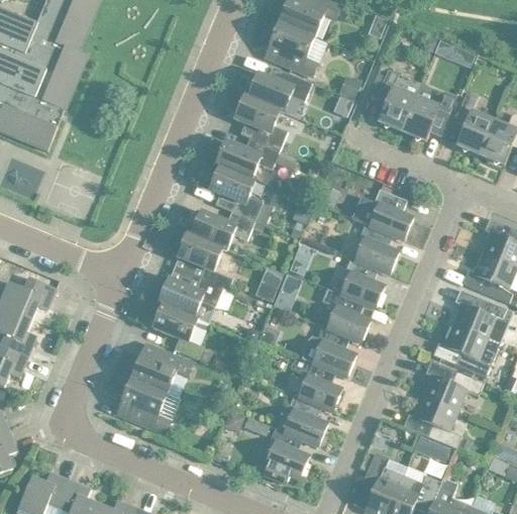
[(0,130),(47,149),(57,126),(56,126),(63,109),(65,110),(88,55),(78,50),(99,0),(44,0),(36,21),(0,6),(0,130)]
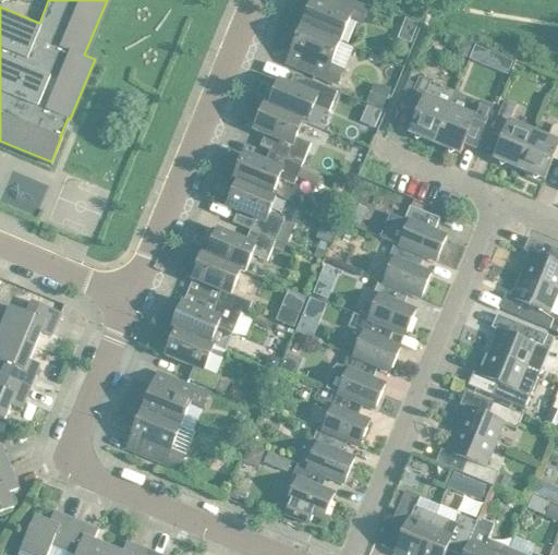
[(311,0),(301,23),(339,38),(349,15),(361,20),(366,7),(351,0),(311,0)]
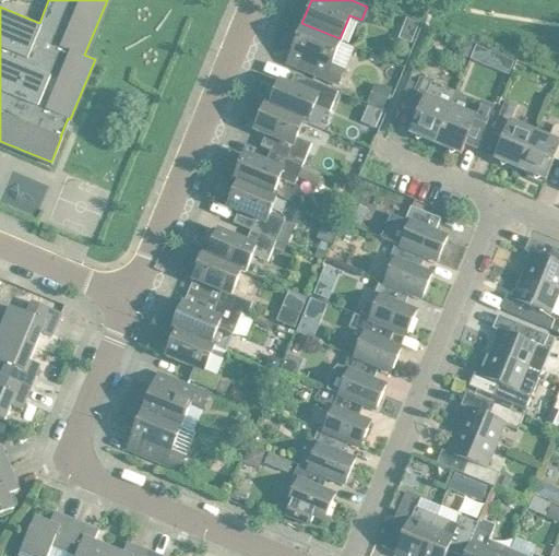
[(330,63),(340,38),(301,23),(286,60),(336,81),(342,68),(330,63)]
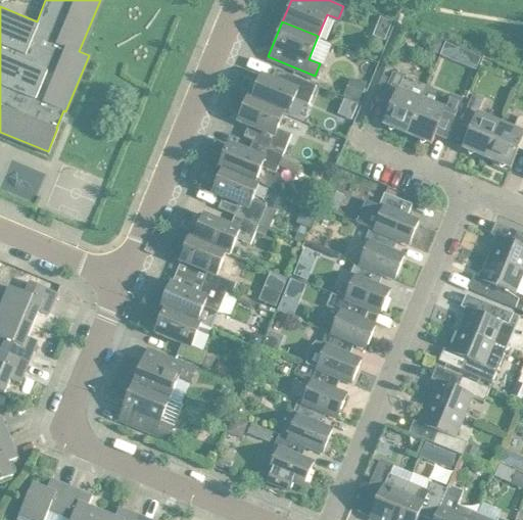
[(406,132),(420,98),(425,84),(391,71),(381,94),(392,98),(382,123),(406,132)]
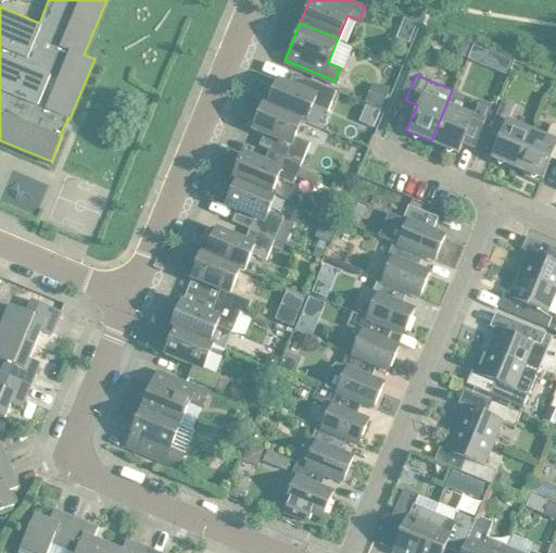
[(277,78),(267,103),(301,117),(300,118),(304,120),(312,102),(327,109),(336,88),(310,78),(305,90),(277,78)]
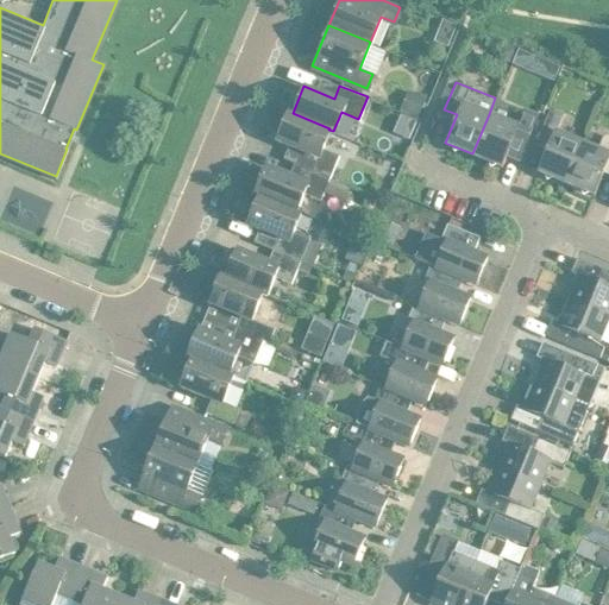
[(489,114),(472,153),(501,164),(503,157),(516,162),(535,114),(522,109),(516,125),(489,114)]
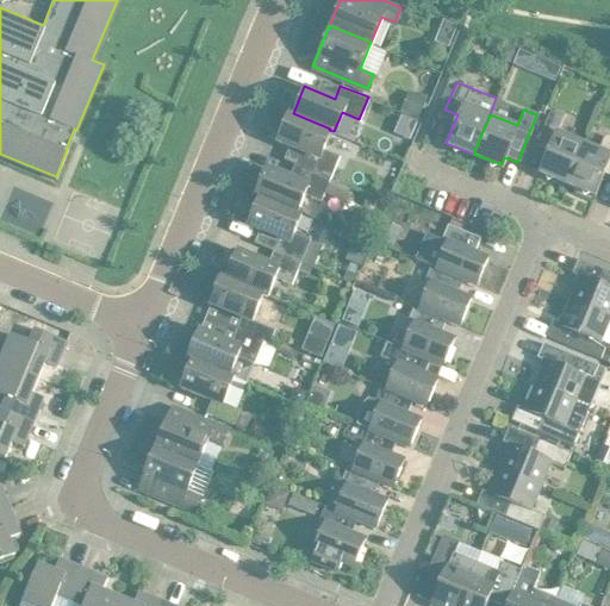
[(566,181),(583,142),(555,131),(562,114),(549,110),(537,137),(551,142),(539,170),(566,181)]
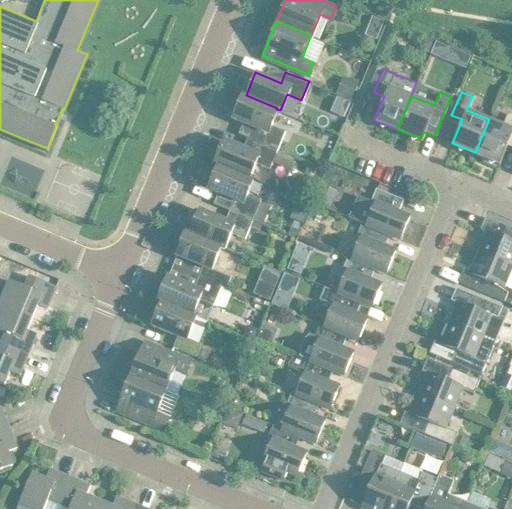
[(246,95),(242,93),(232,117),(258,127),(253,138),(277,148),(284,129),(270,123),(276,109),(277,108),(246,95)]
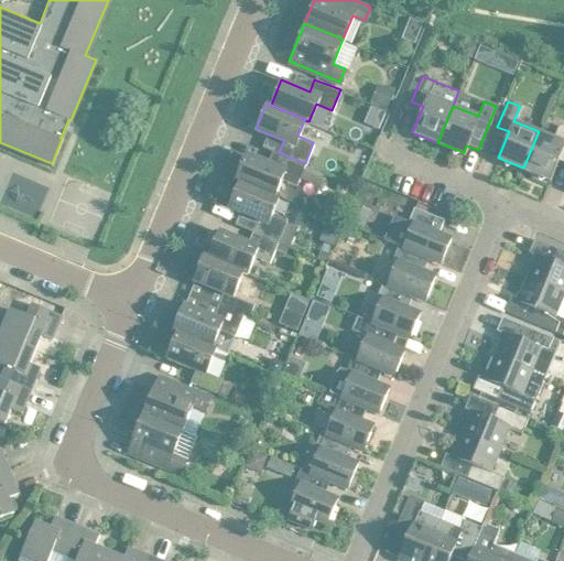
[(539,131),(523,168),(549,179),(560,152),(563,154),(563,125),(562,123),(557,126),(553,137),(539,131)]
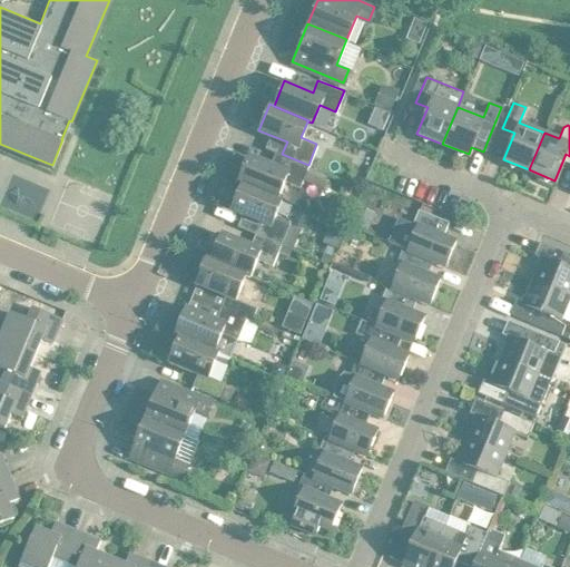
[(308,165),(282,154),(277,167),(248,155),(237,182),(242,183),(276,197),(276,196),(284,179),(300,186),(308,165)]
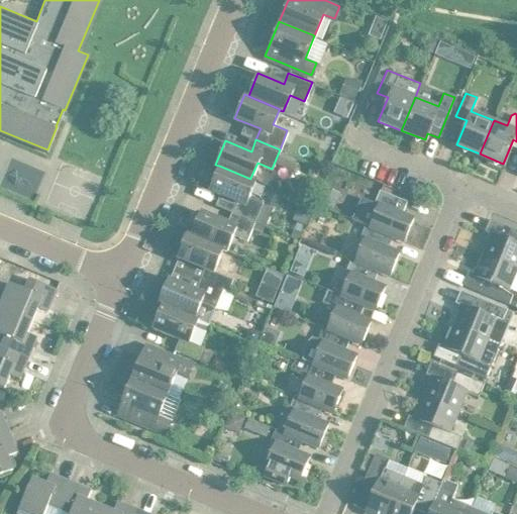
[(219,166),(209,189),(235,199),(230,210),(254,220),(263,201),(248,196),(254,180),(250,178),(250,179),(219,166)]
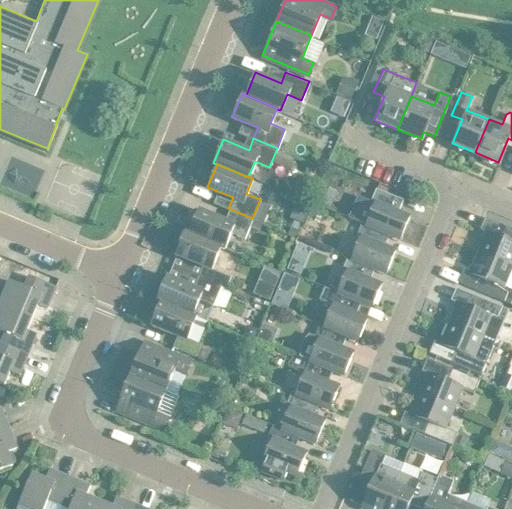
[(388,232),(398,236),(398,237),(399,237),(409,214),(407,214),(397,210),(402,198),(375,186),(370,199),(356,193),(347,215),(361,221),(361,220),(388,232)]
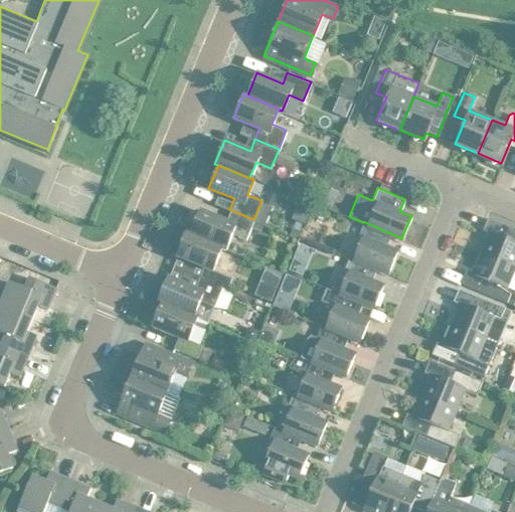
[(253,219),(229,209),(225,221),(199,210),(190,232),(190,233),(221,246),(221,247),(224,248),(231,232),(245,238),(253,219)]
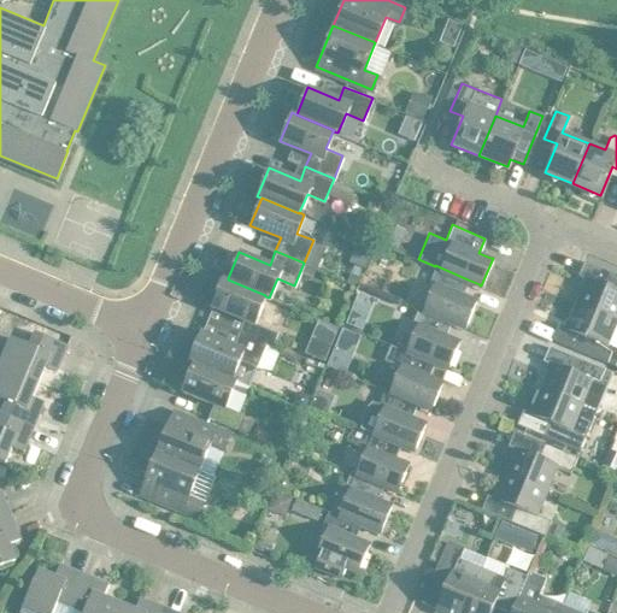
[(575,301),(616,318),(616,316),(616,272),(583,259),(577,275),(586,277),(575,301)]
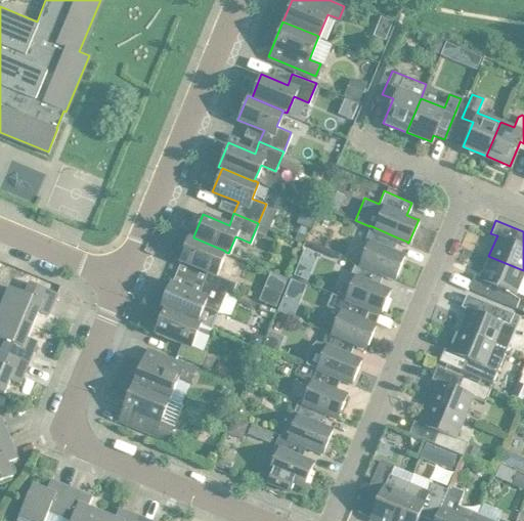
[(369,225),(369,226),(363,239),(368,241),(359,262),(383,272),(393,276),(393,277),(394,277),(403,254),(402,254),(392,250),(397,237),(369,225)]
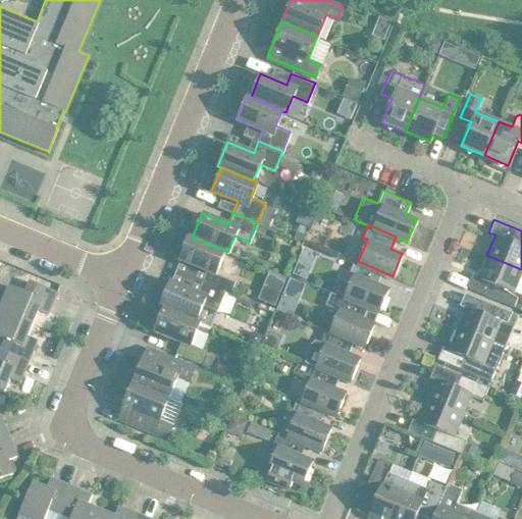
[(193,237),(193,236),(189,235),(178,259),(205,269),(200,280),(224,291),(229,293),(235,280),(215,272),(224,251),(224,250),(193,237)]
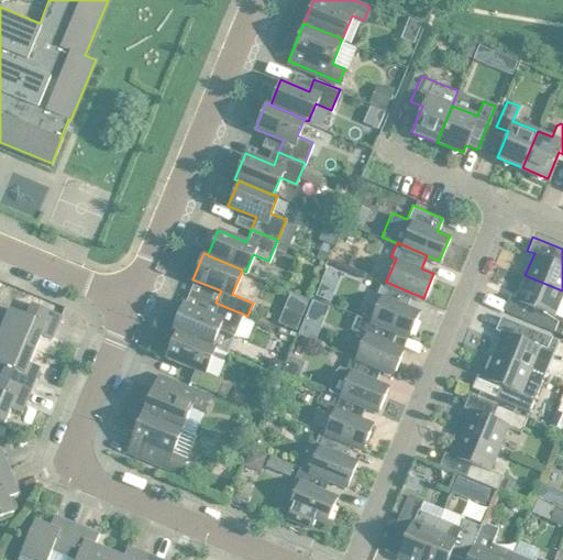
[(562,317),(553,314),(562,291),(525,275),(516,297),(508,295),(503,308),(561,332),(562,326),(562,317)]
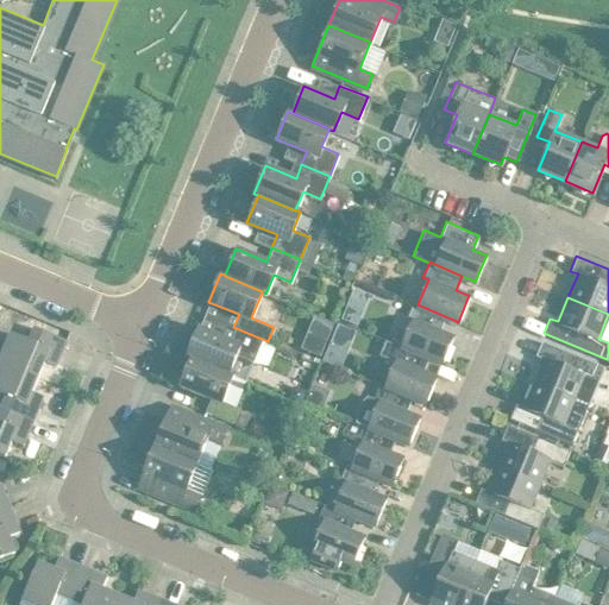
[(445,316),(418,304),(413,302),(406,317),(412,320),(401,345),(428,357),(440,361),(439,363),(441,363),(452,335),(451,335),(439,331),(445,316)]
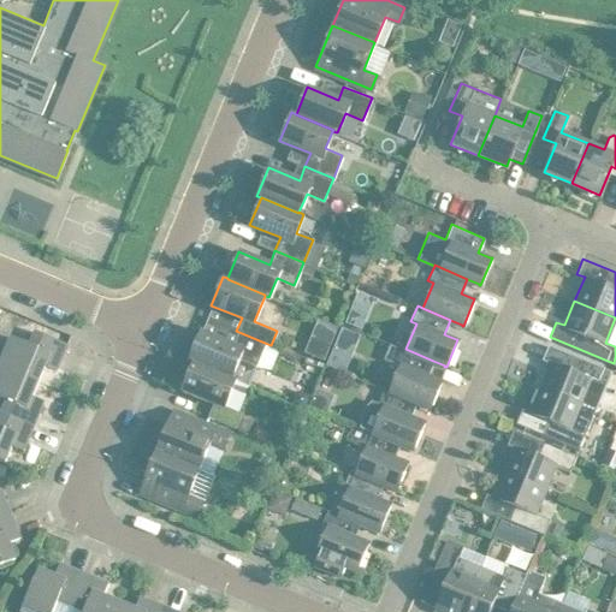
[(66,343),(39,331),(34,330),(28,343),(10,334),(0,357),(0,362),(37,379),(45,363),(57,368),(66,343)]
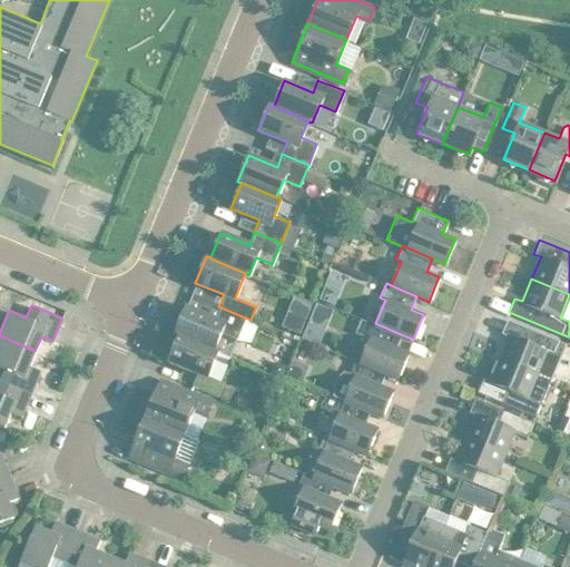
[(245,318),(218,306),(214,319),(185,308),(174,333),(178,335),(178,334),(214,349),(220,332),(236,339),(245,318)]
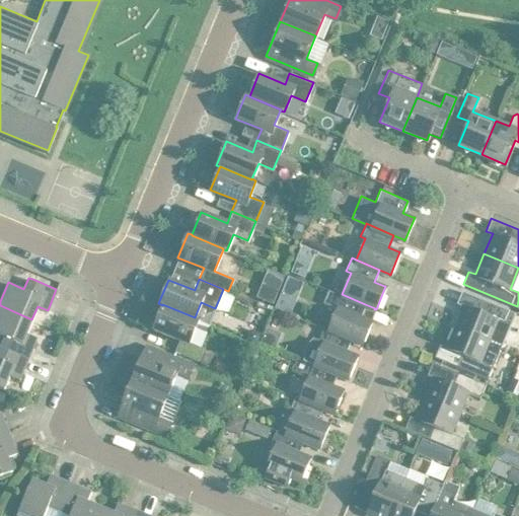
[(337,307),(327,328),(351,339),(361,343),(360,344),(362,344),(371,320),(370,320),(360,316),(365,304),(342,294),(326,288),(321,301),(337,307)]
